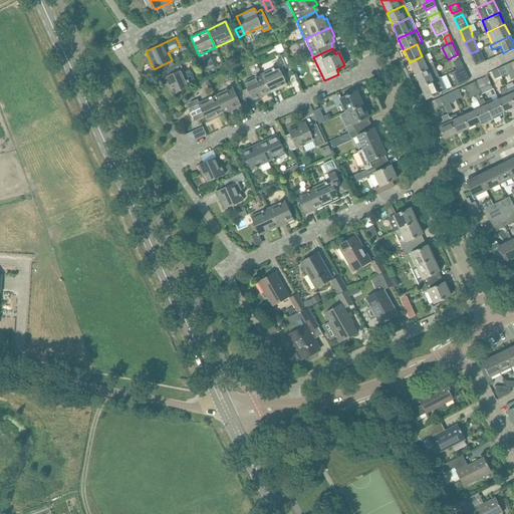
[(471,53),(476,65),(489,59),(486,53),(481,55),(478,50),(471,53)]
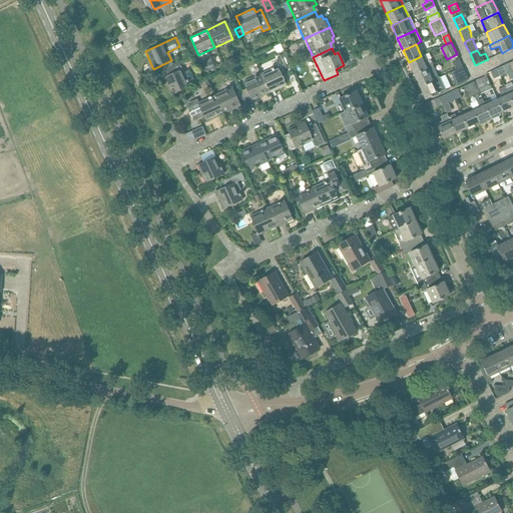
[(421,56),(409,62),(414,74),(427,68),(421,56)]
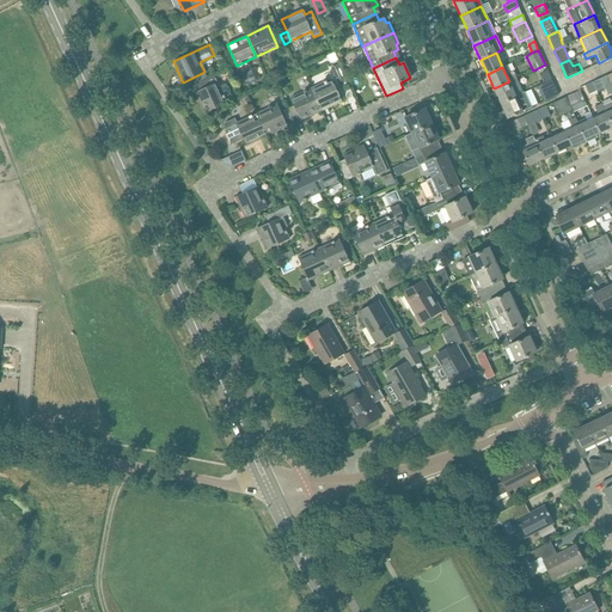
[(546,83),(552,80),(548,71),(542,73),(546,83)]
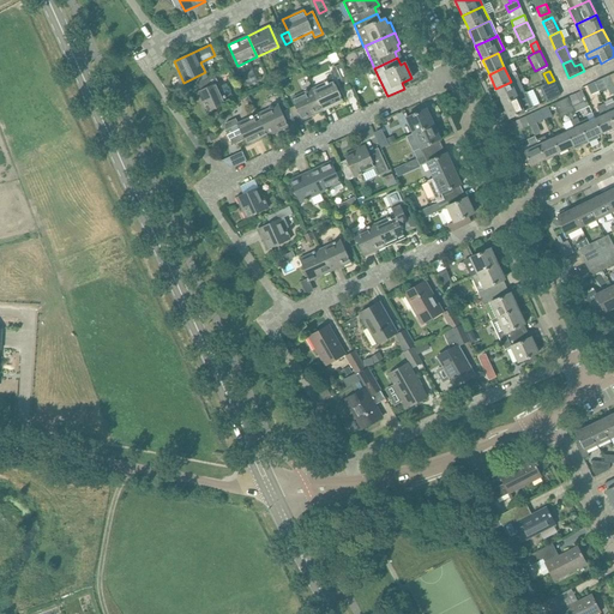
[(341,77),(344,86),(350,84),(347,74),(341,77)]
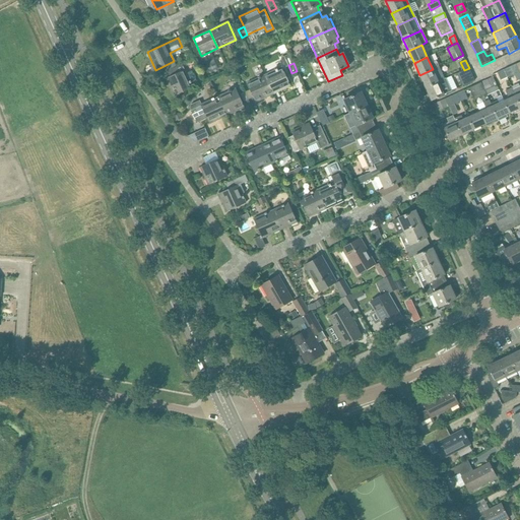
[(186,74),(182,64),(177,67),(179,72),(167,78),(175,96),(193,87),(190,83),(196,80),(195,78),(196,77),(194,73),(193,73),(192,71),(186,74)]
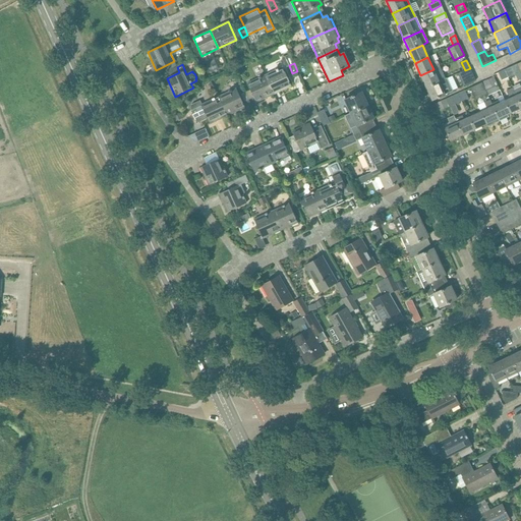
[(520,72),(519,70),(517,64),(505,69),(509,77),(520,72)]
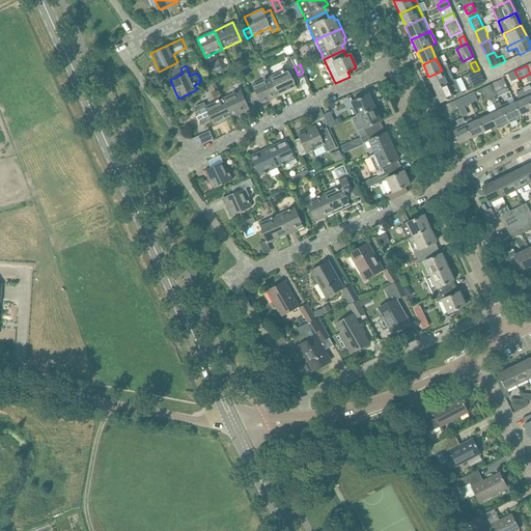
[(448,67),(442,71),(428,77),(435,89),(454,81),(448,67)]
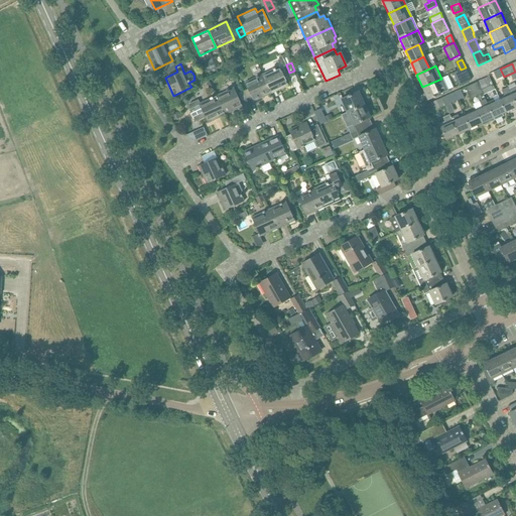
[(280,67),(262,75),(271,93),(288,85),(280,67)]
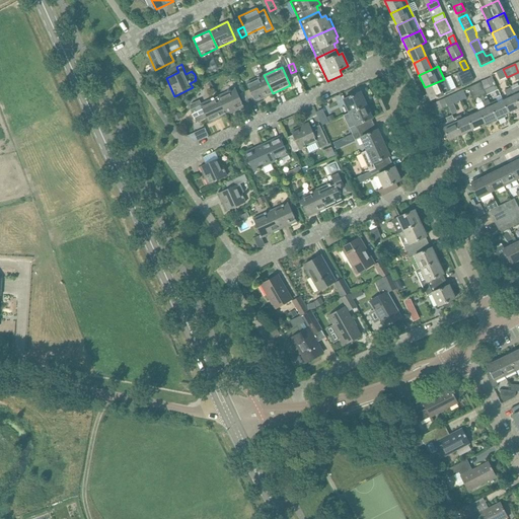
[(464,84),(473,80),(468,68),(463,70),(459,72),(464,84)]
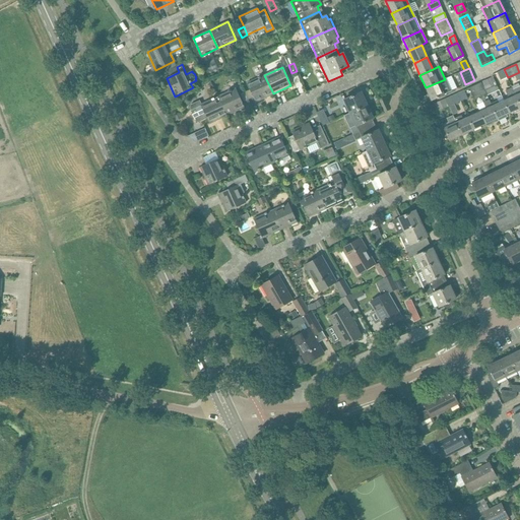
[(501,80),(508,77),(504,69),(497,72),(501,80)]
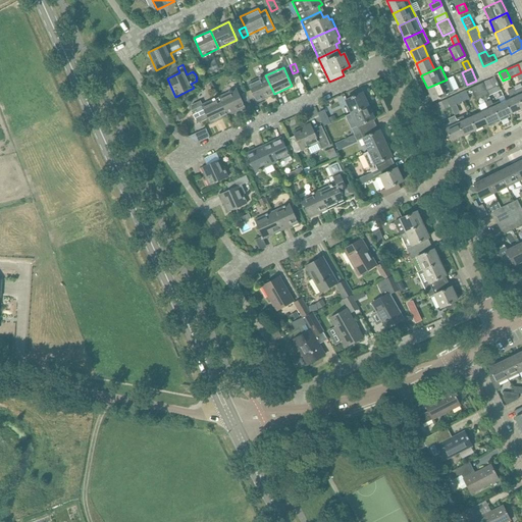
[(274,94),(265,75),(248,84),(257,102),(274,94)]
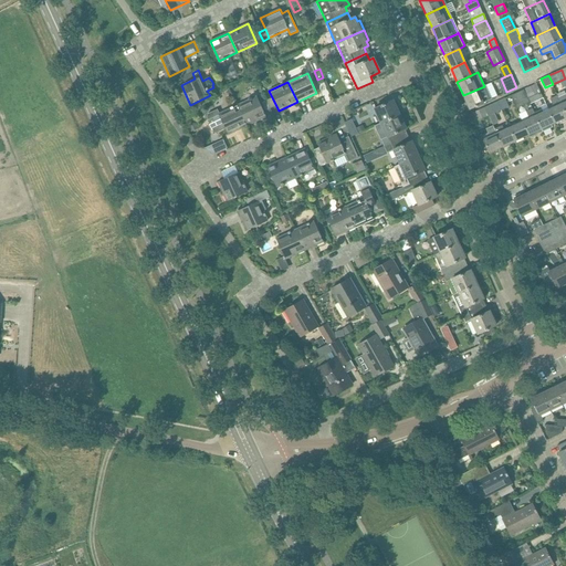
[(544,100),(536,84),(523,90),(530,104),(531,105),(544,100)]
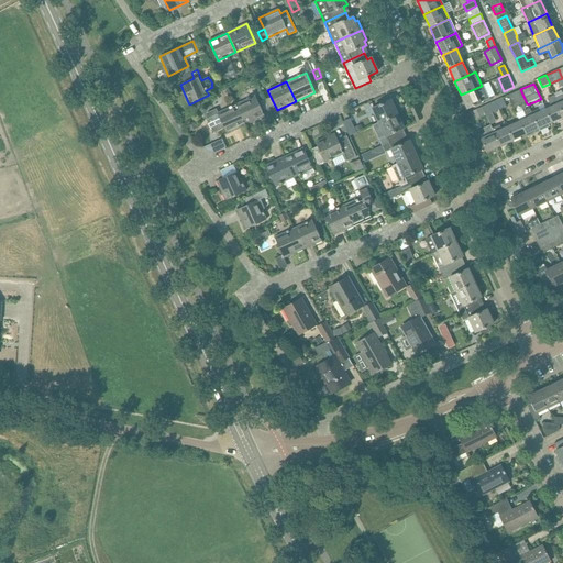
[(483,85),(482,86),(461,95),(466,109),(489,99),(483,85)]
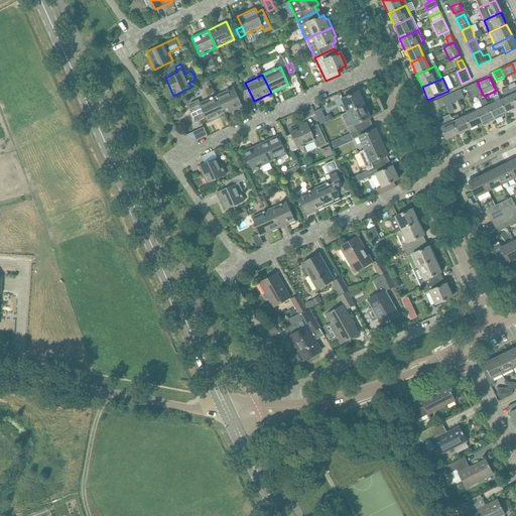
[(477,82),(466,88),(469,95),(472,100),(483,95),(477,82)]
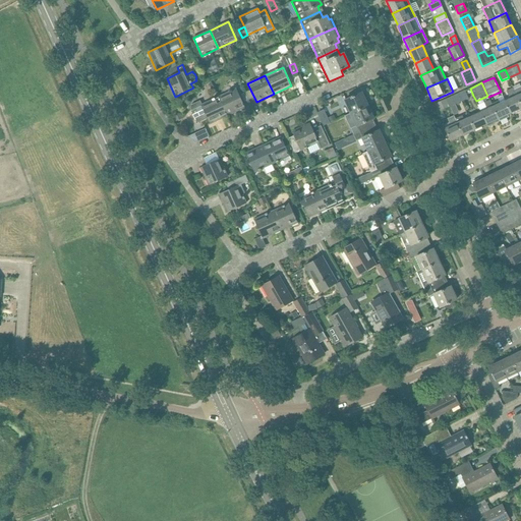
[(218,97),(227,116),(245,107),(236,89),(218,97)]
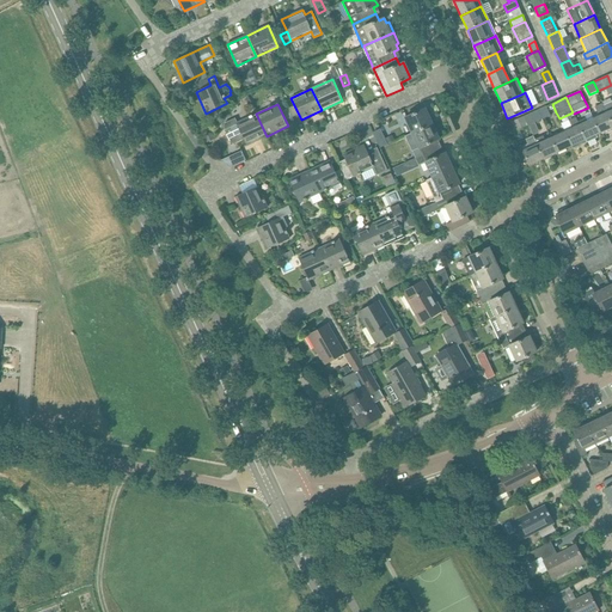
[(593,118),(599,133),(611,127),(611,122),(605,106),(604,105),(598,108),(600,115),(593,118)]
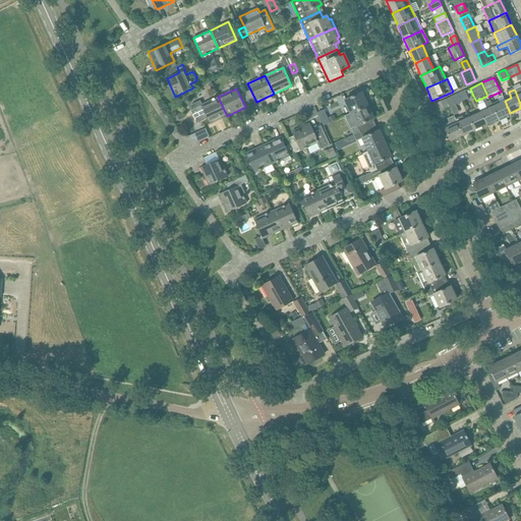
[(465,91),(458,94),(461,102),(468,98),(465,91)]
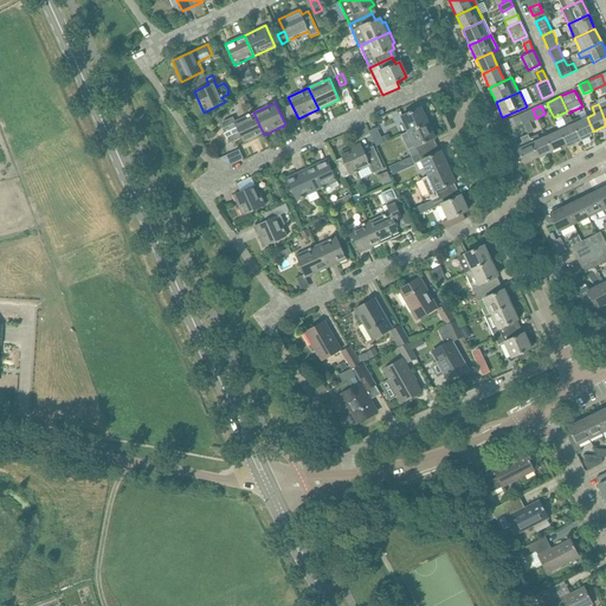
[(408,131),(427,123),(420,108),(401,116),(408,131)]
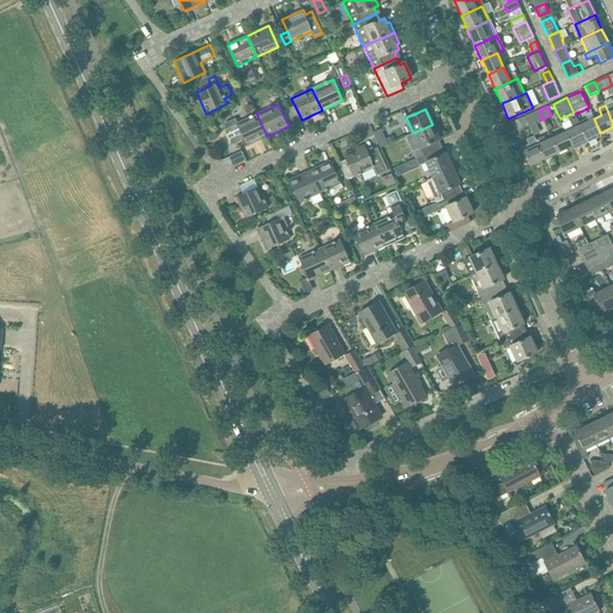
[(529,126),(542,120),(539,110),(525,116),(529,126)]
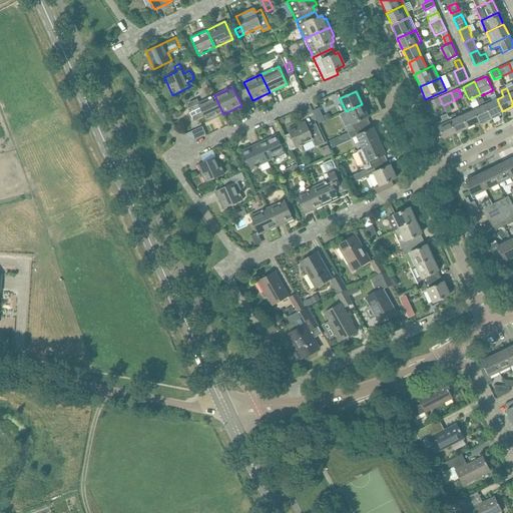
[(206,121),(223,114),(214,95),(210,97),(210,96),(208,97),(208,98),(198,103),(196,99),(188,103),(187,105),(188,109),(187,109),(191,116),(192,116),(193,119),(195,120),(204,116),(206,121)]
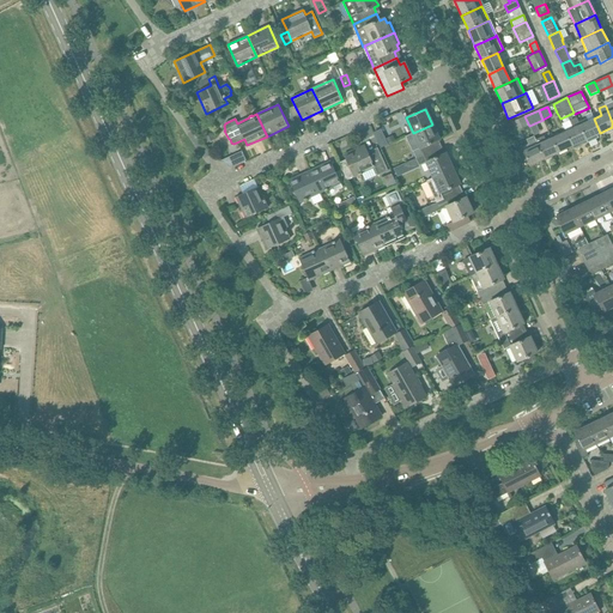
[(504,126),(509,135),(529,126),(525,116),(504,126)]
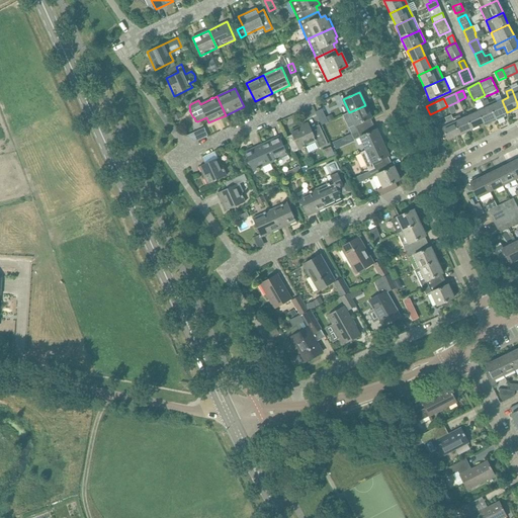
[(496,118),(489,103),(487,99),(481,102),(484,108),(478,111),(484,123),(485,125),(492,122),(491,120),(496,118)]
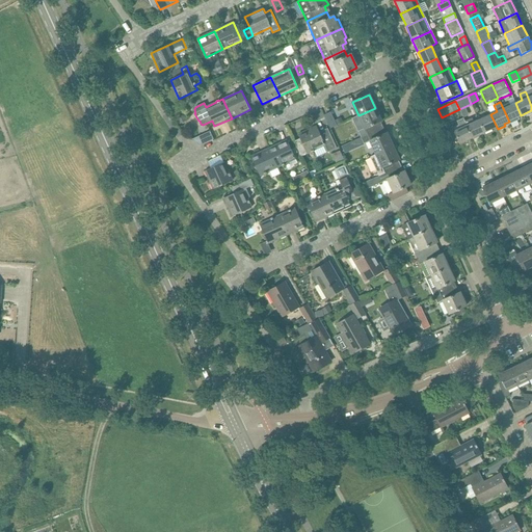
[(521,115),(515,103),(511,105),(510,102),(502,106),(509,122),(510,124),(517,121),(516,117),(521,115)]
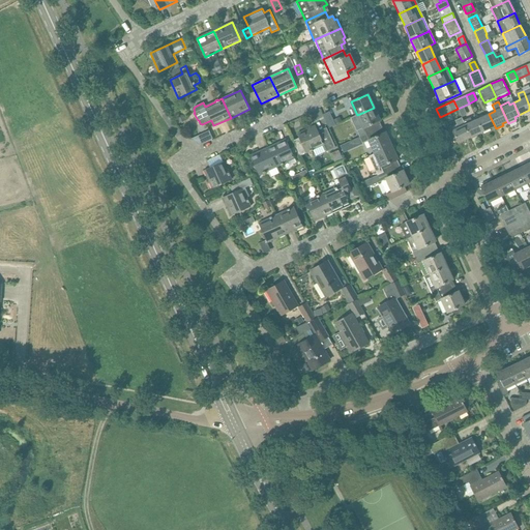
[(359,138),(379,128),(377,122),(380,121),(374,108),(357,115),(350,118),(359,138)]
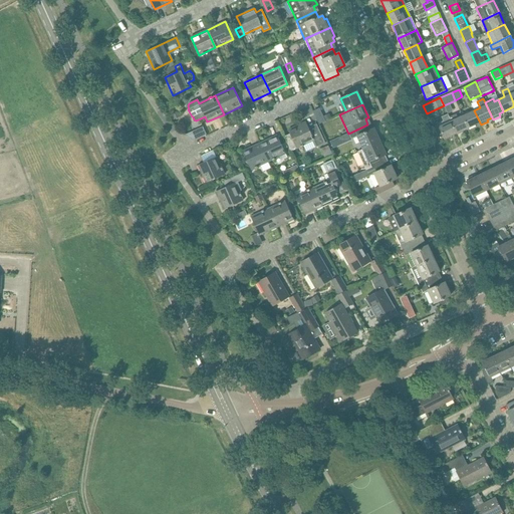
[(313,111),(319,124),(325,121),(319,108),(319,109),(313,111)]
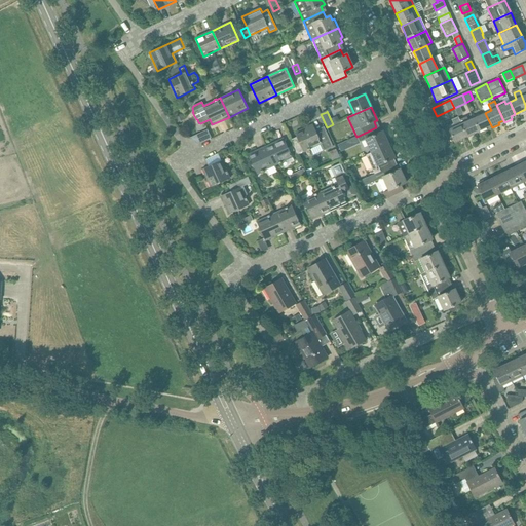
[(491,125),(485,113),(474,118),(480,130),(491,125)]
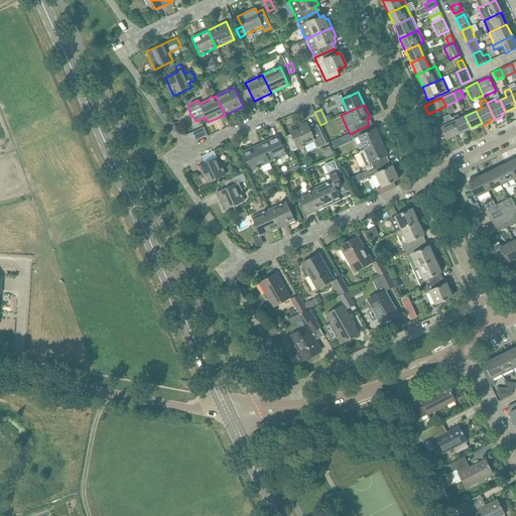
[(433,126),(438,137),(443,134),(446,139),(459,133),(450,117),(449,114),(440,118),(442,122),(433,126)]
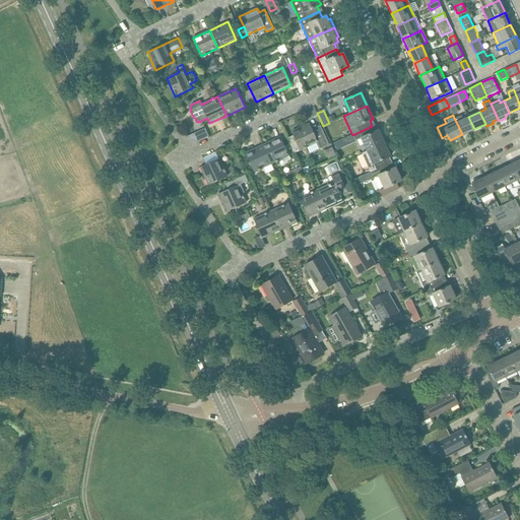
[(454,118),(462,134),(474,129),(468,117),(461,120),(458,116),(454,118)]
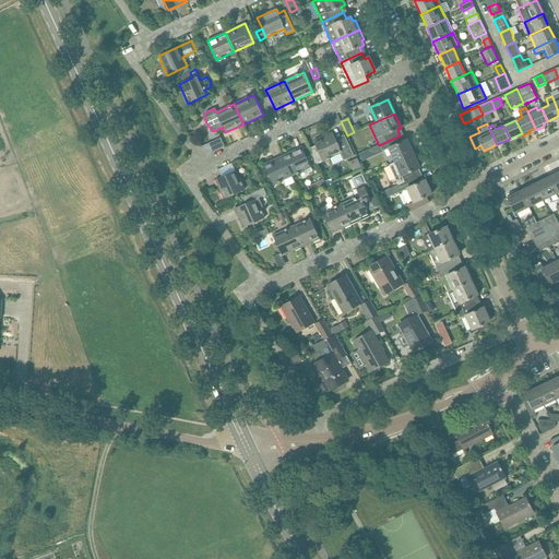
[(313,142),(316,145),(309,149),(317,164),(341,153),(344,159),(354,155),(344,134),(335,139),(333,133),(313,142)]
